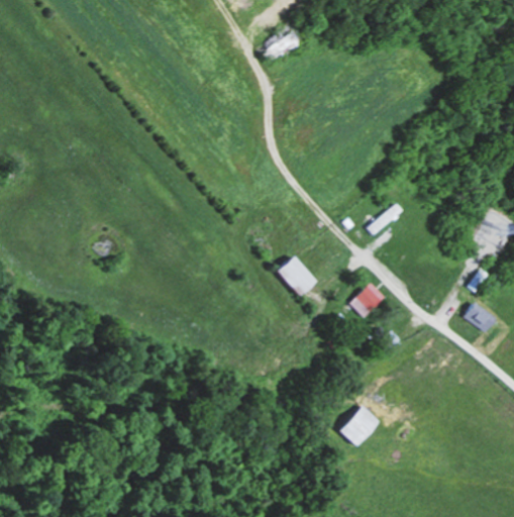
[(277,270),(299,297),(317,282),(296,254),(277,270)]
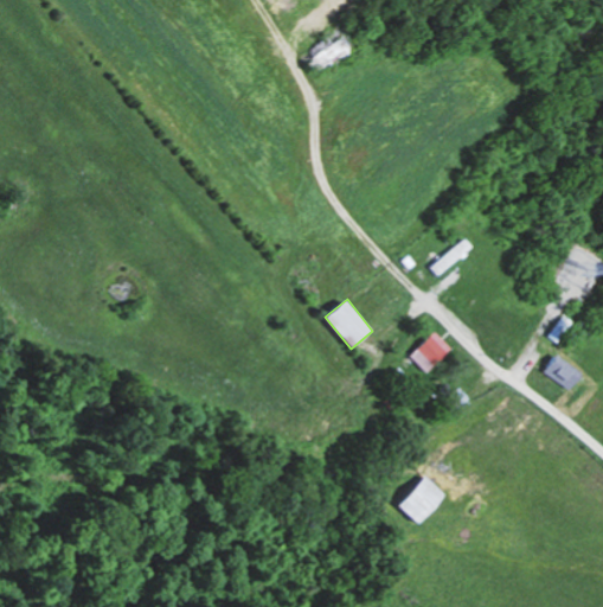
[(427,372),(454,351),(440,332),(411,352),(427,372)]
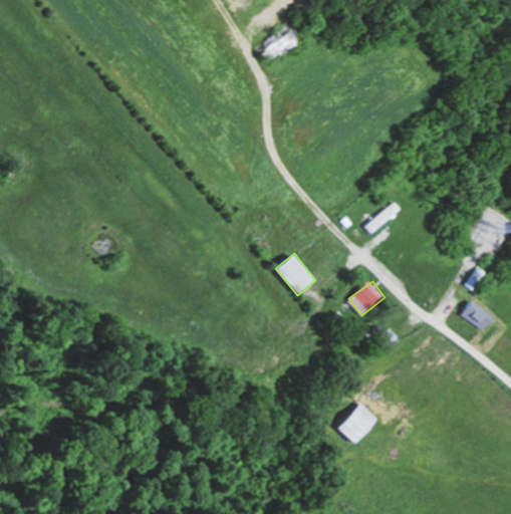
[(492,315),(470,301),(461,315),(483,329),(492,315)]
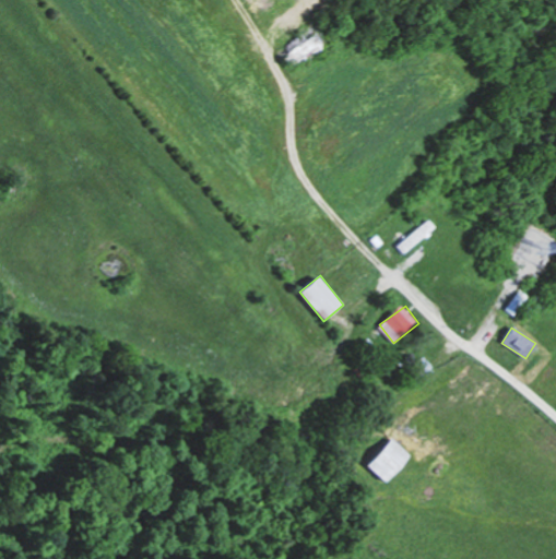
[(436,373),(429,357),(415,365),(423,380),(436,373)]
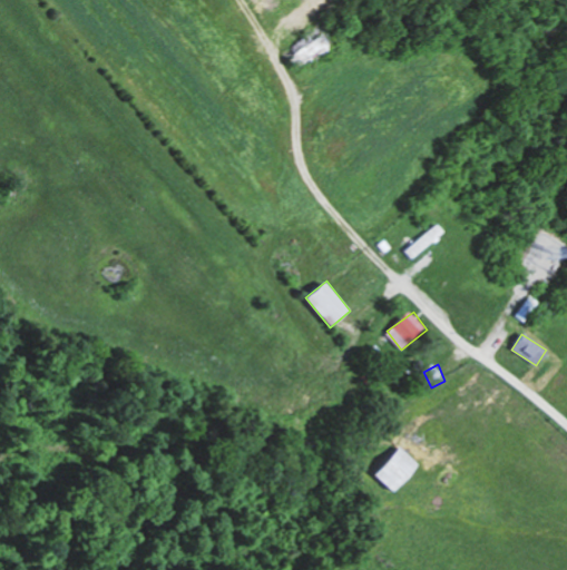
[(375,473),(393,492),(421,465),(403,446),(375,473)]
